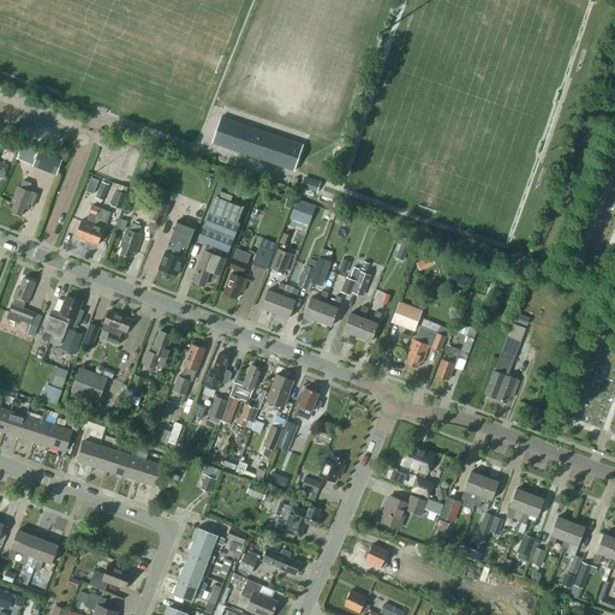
[(262,131),(220,117),(212,143),(293,171),(300,149),(260,136),(262,131)]
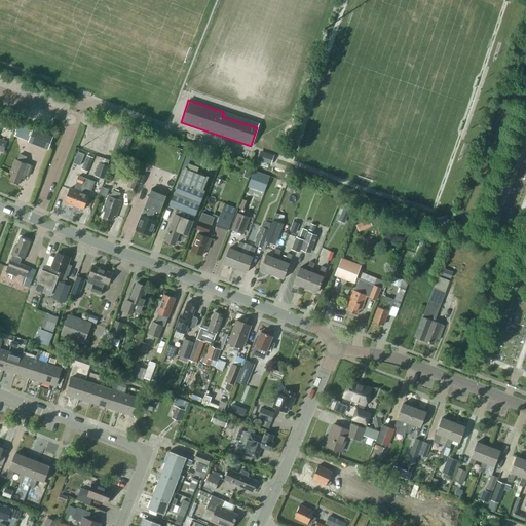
[(13,135),(29,141),(29,142),(48,150),(53,136),(34,127),(33,128),(19,123),(13,135)]
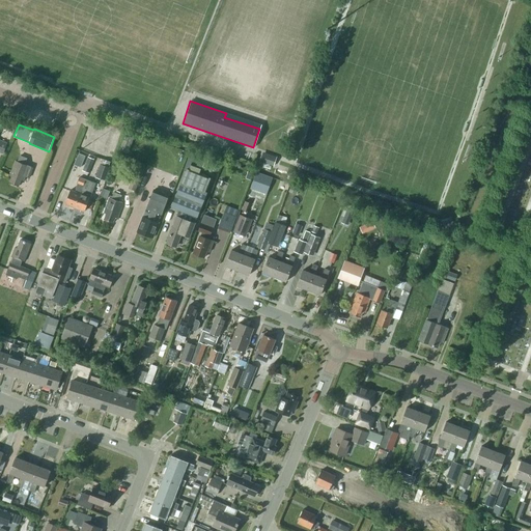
[(124,134),(119,149),(128,152),(134,137),(124,134)]
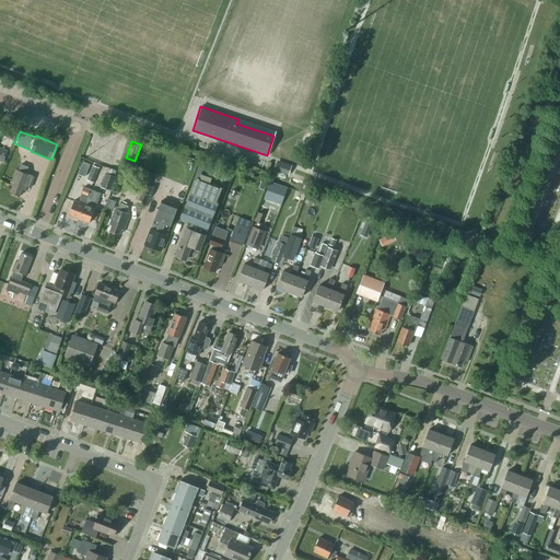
[(278,160),(273,171),(289,175),(293,165),(278,160)]
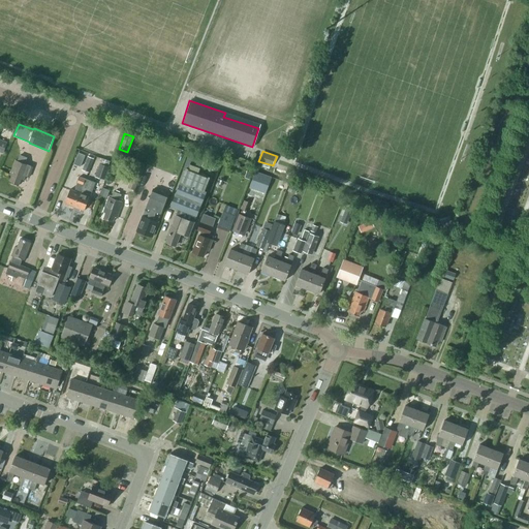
[(205,167),(207,164),(203,163),(205,157),(191,152),(180,182),(181,182),(172,206),(179,209),(169,234),(170,234),(167,242),(175,245),(178,237),(179,238),(181,232),(188,236),(206,191),(205,191),(210,179),(197,175),(200,166),(205,167)]
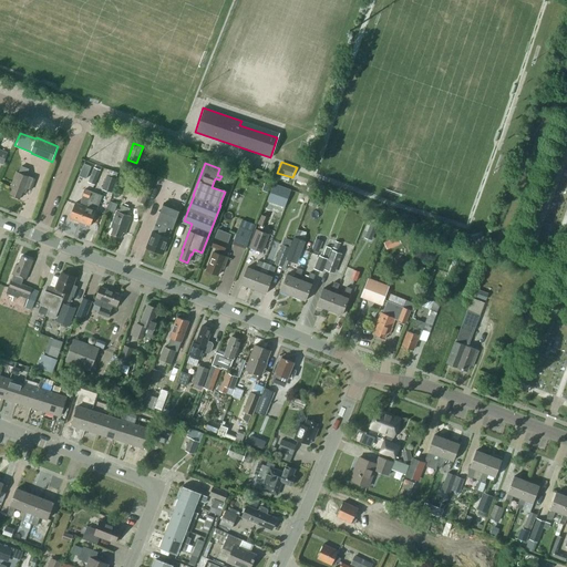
[(91,166),(84,164),(80,176),(86,178),(91,166)]
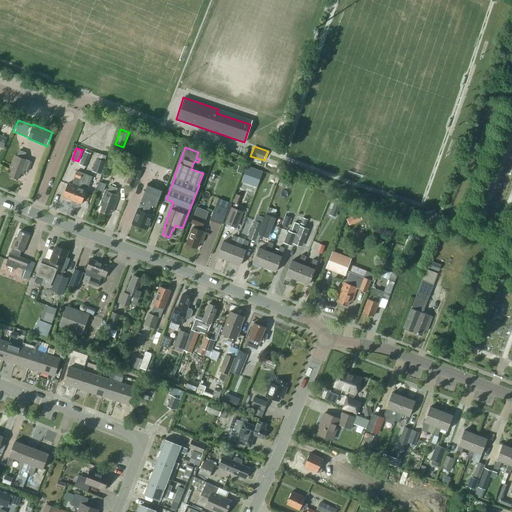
[(17,155),(15,154),(9,169),(11,170),(9,174),(18,178),(20,173),(22,174),(24,170),(28,172),(32,161),(24,158),(27,152),(19,150),(17,155)]
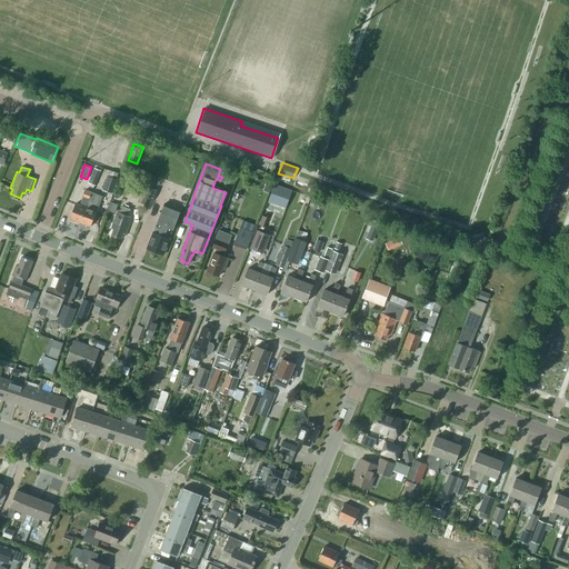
[(95,168),(88,182),(95,186),(101,170),(95,168)]
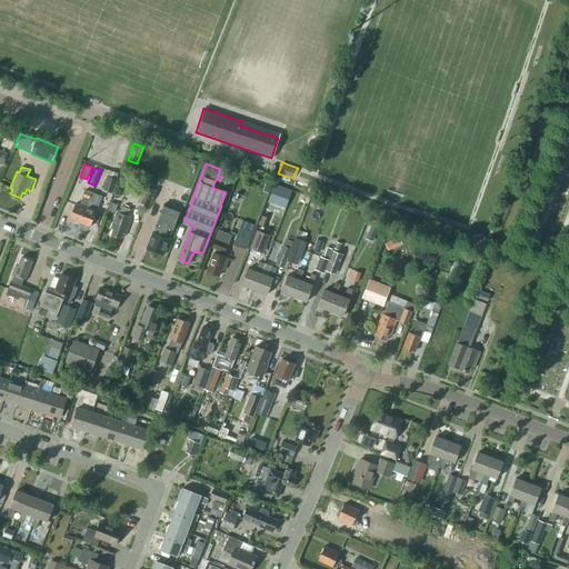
[(102,191),(109,193),(115,180),(107,178),(102,191)]
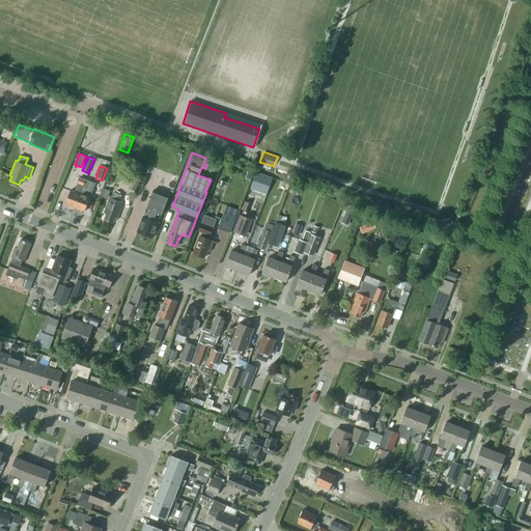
[(255,172),(250,188),(267,194),(272,178),(255,172)]
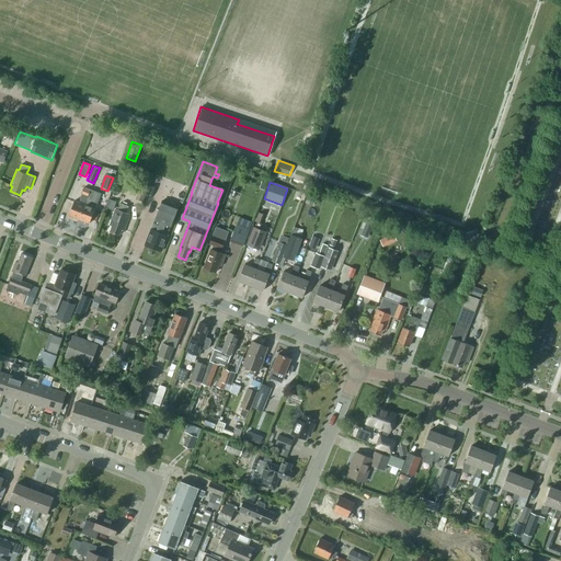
[(142,201),(147,189),(139,185),(135,197),(142,201)]
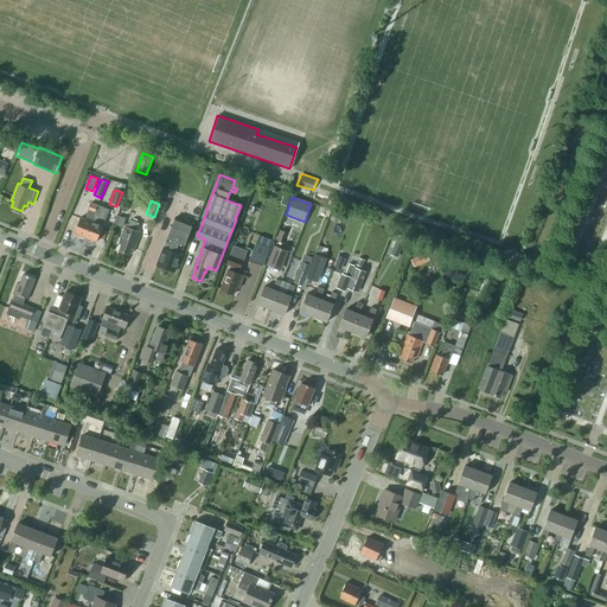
[(75,232),(85,236),(97,204),(91,203),(87,216),(87,218),(81,216),(75,232)]
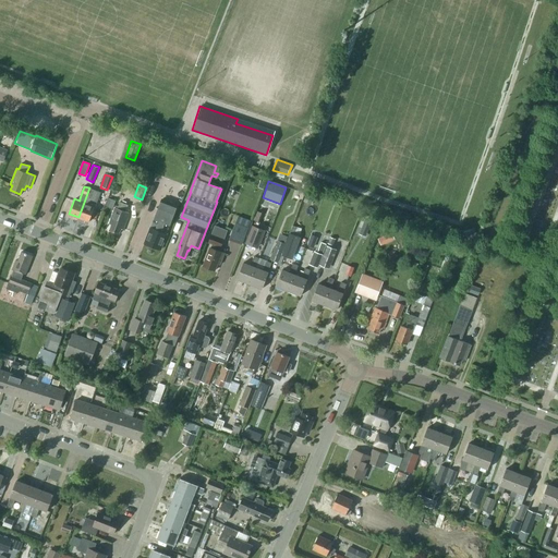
[(99,192),(89,187),(79,217),(88,221),(99,192)]
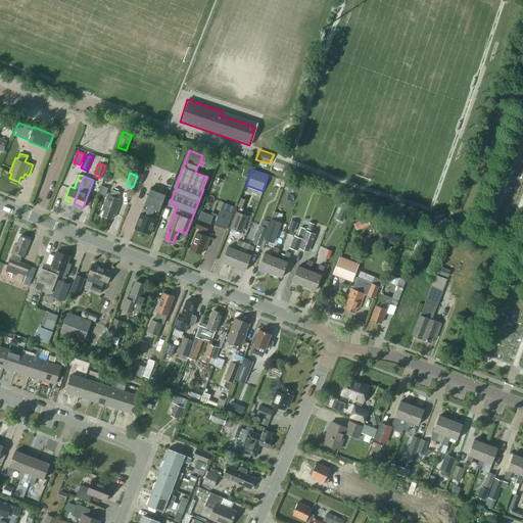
[(284,189),(288,190),(292,192),(295,186),(287,183),(284,189)]
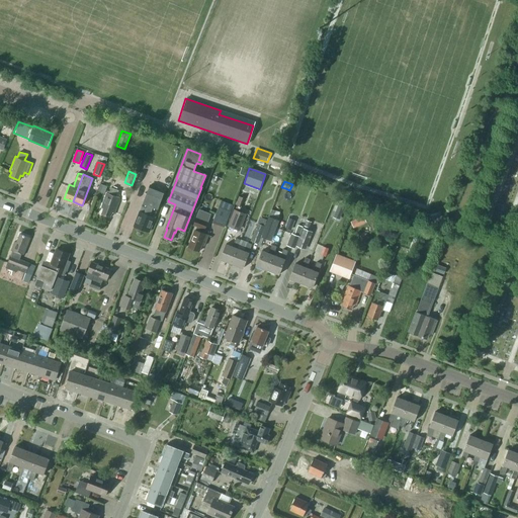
[(101,183),(98,190),(104,193),(107,186),(101,183)]
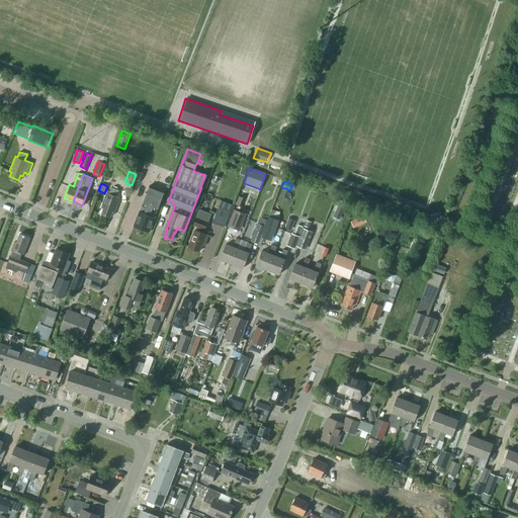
[(142,205),(134,225),(149,231),(157,211),(165,190),(150,184),(142,205)]
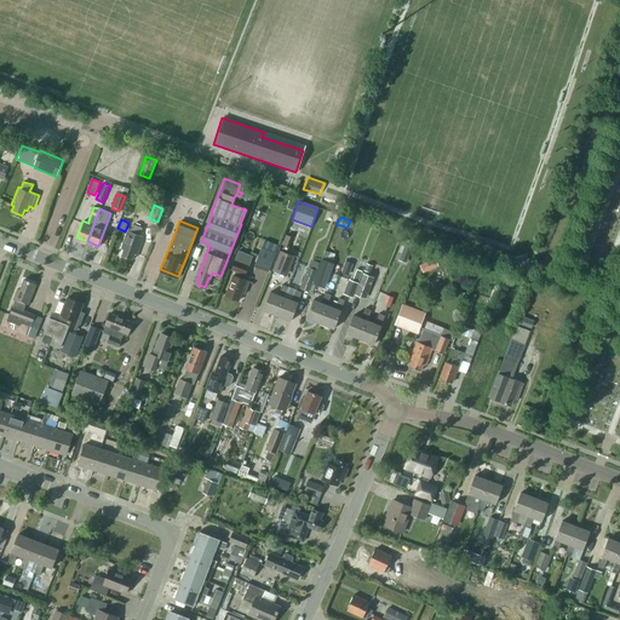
[(144,236),(139,235),(142,228),(133,224),(130,231),(128,230),(121,248),(124,250),(121,254),(132,258),(135,253),(137,254),(144,236)]
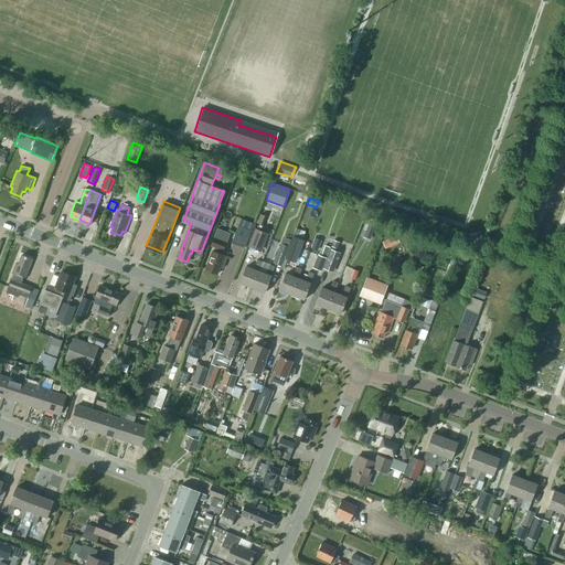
[(245,245),(252,222),(240,219),(233,242),(245,245)]
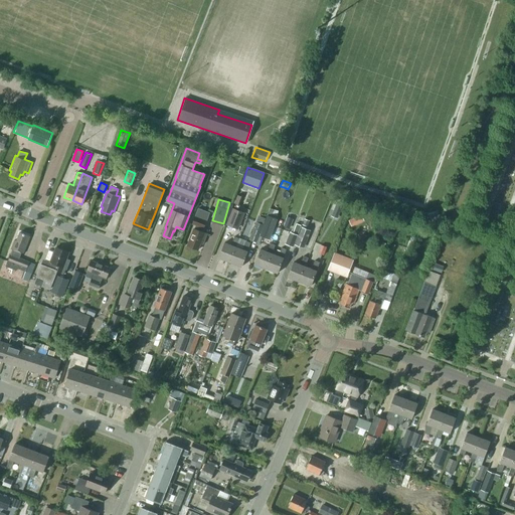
[(336,203),(334,209),(340,211),(343,205),(336,203)]
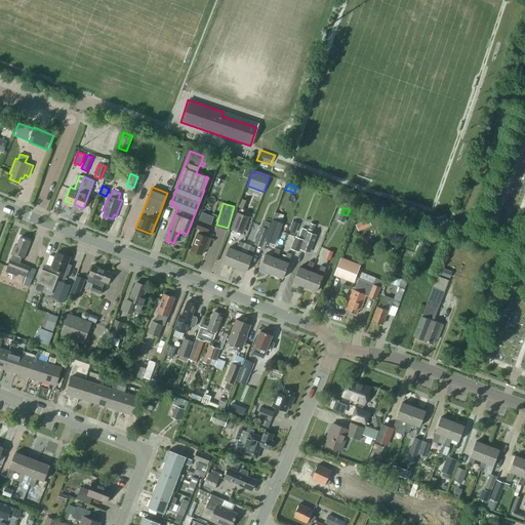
[(197,233),(191,249),(202,254),(204,248),(207,249),(211,238),(206,236),(207,232),(208,232),(210,226),(213,216),(202,212),(199,220),(196,228),(200,230),(198,233),(197,233)]
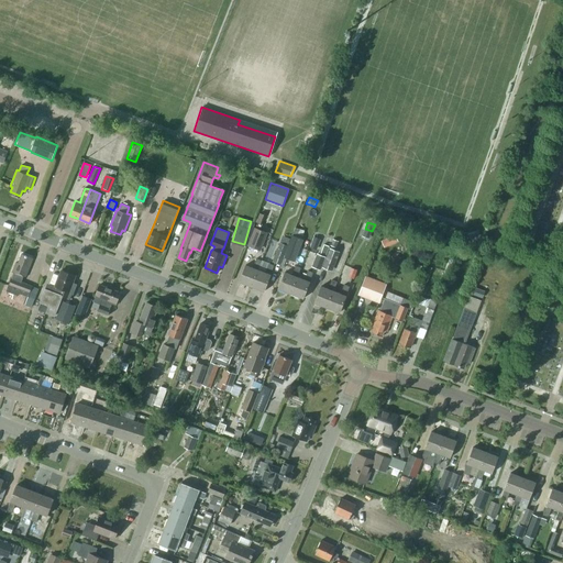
[(262,251),(268,232),(255,228),(247,246),(262,251)]
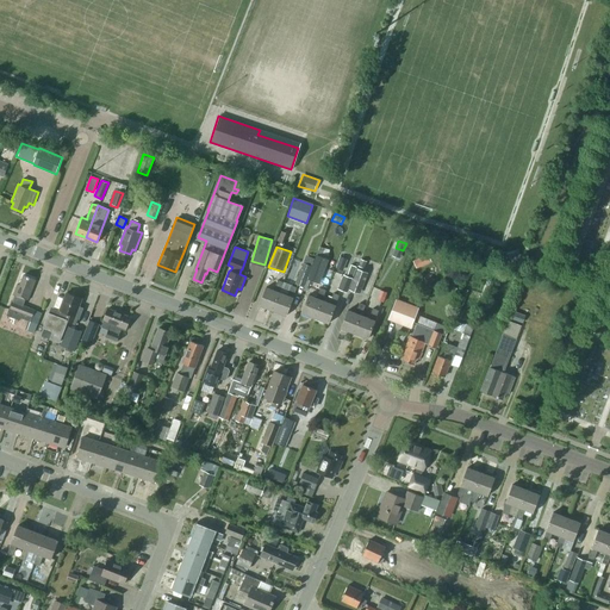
[(307,279),(321,284),(329,259),(317,255),(307,279)]
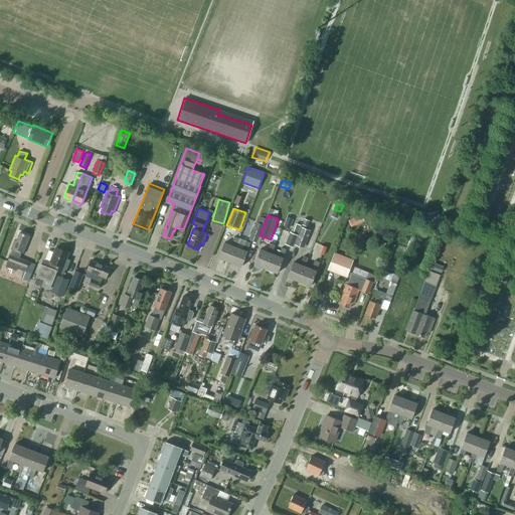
[(264,224),(256,221),(249,239),(256,242),(264,224)]
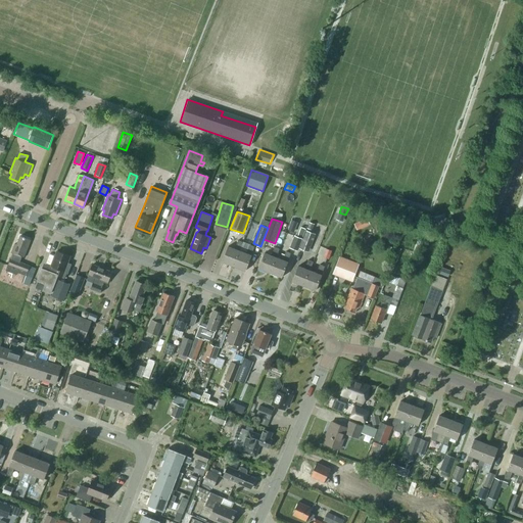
[(301,227),(297,237),(302,239),(302,237),(306,229),(301,227)]
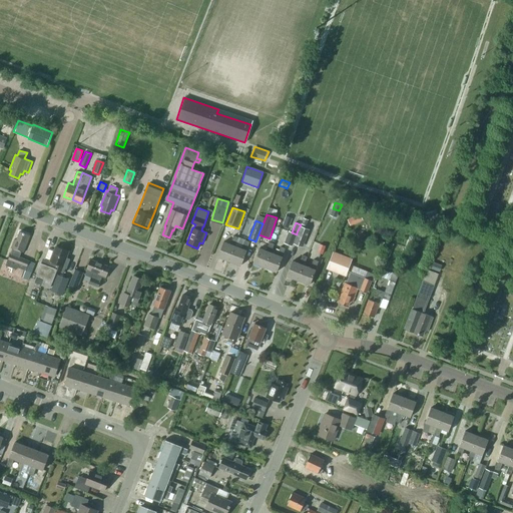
[(297,234),(293,242),(303,246),(310,229),(301,226),(298,233),(297,232),(297,234)]
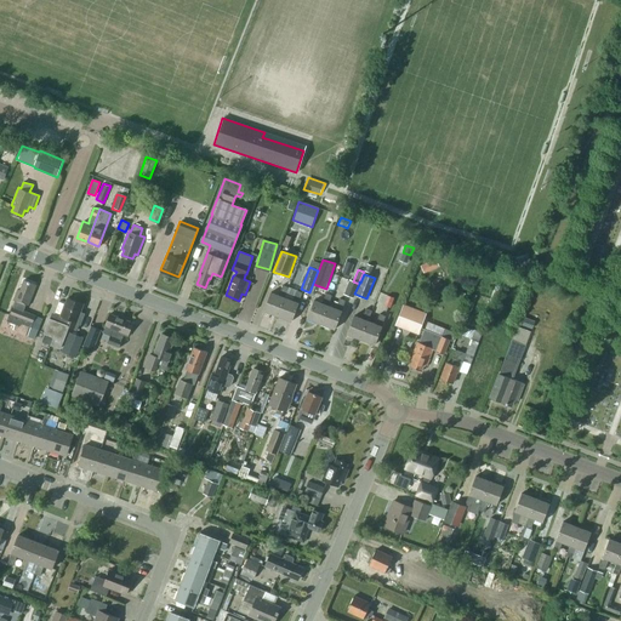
[(12,306),(10,314),(6,322),(20,326),(21,323),(29,325),(33,314),(23,311),(26,305),(28,305),(36,284),(24,279),(21,289),(18,289),(13,300),(17,301),(15,307),(12,306)]
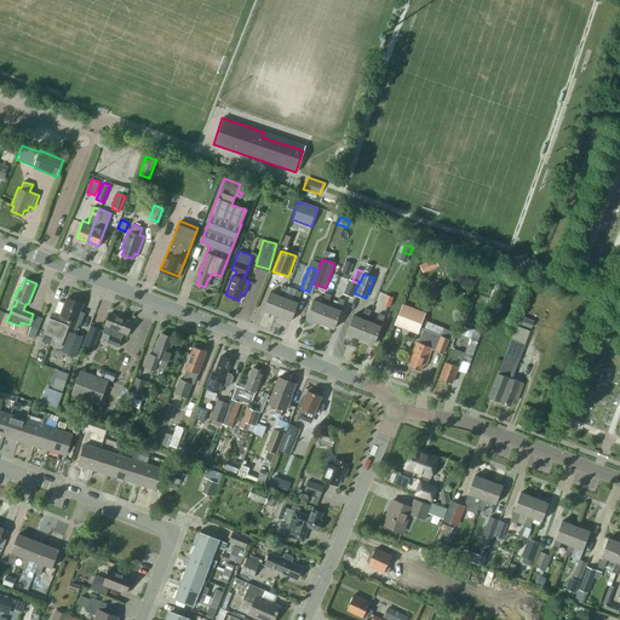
[(352,281),(350,280),(345,293),(352,297),(359,283),(352,281)]
